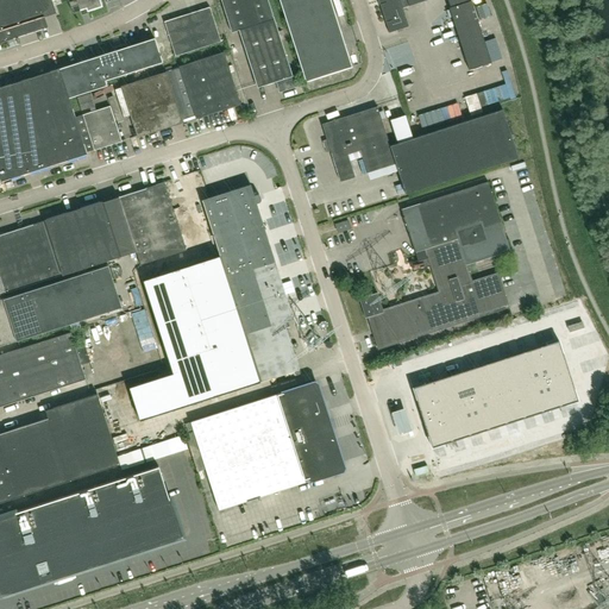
[(55,12),(51,0),(0,0),(0,45),(1,45),(2,43),(13,39),(12,37),(46,26),(43,17),(55,12)]
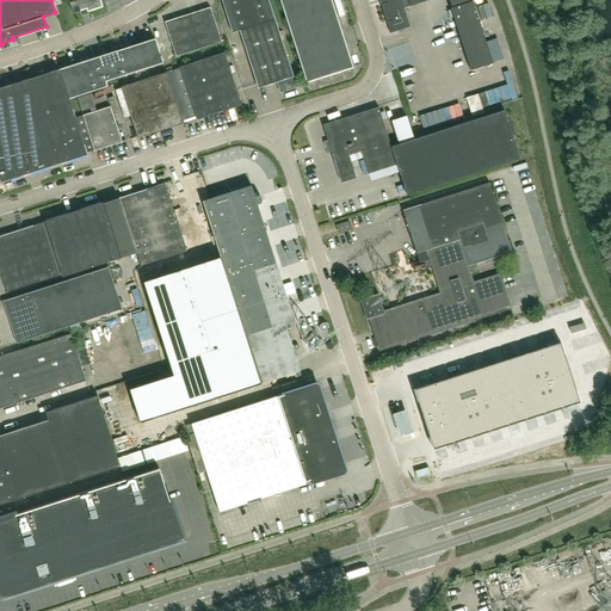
[(87,11),(103,6),(100,0),(67,0),(68,1),(72,11),(73,12),(80,10),(81,12),(87,11)]
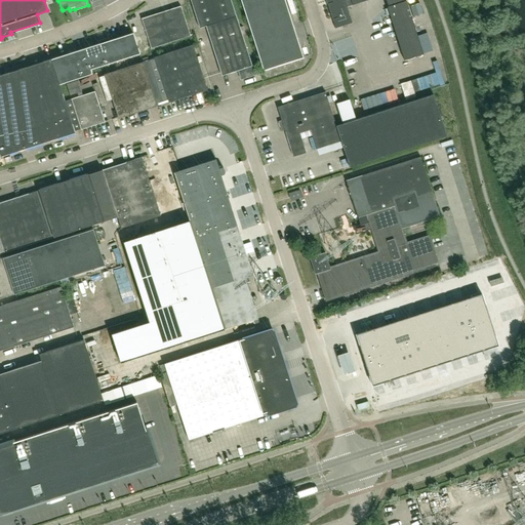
[(236,15),(231,0),(190,0),(199,28),(200,28),(205,25),(236,15)]
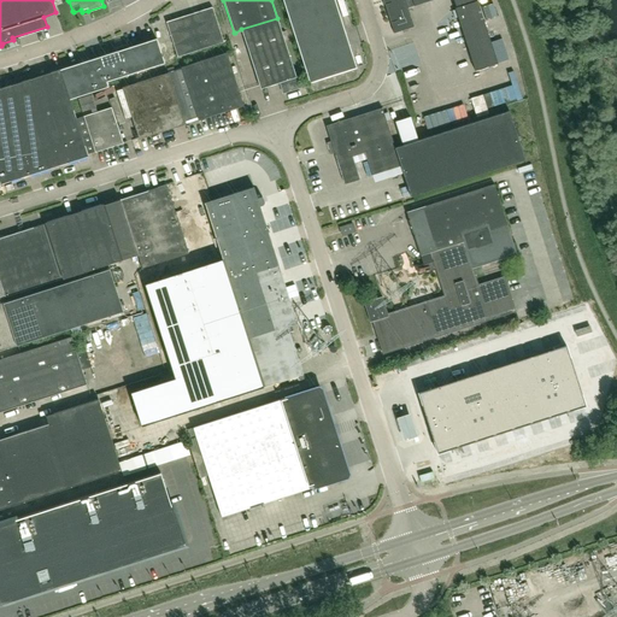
[(334,0),(282,0),(310,82),(356,68),(335,5),(334,0)]
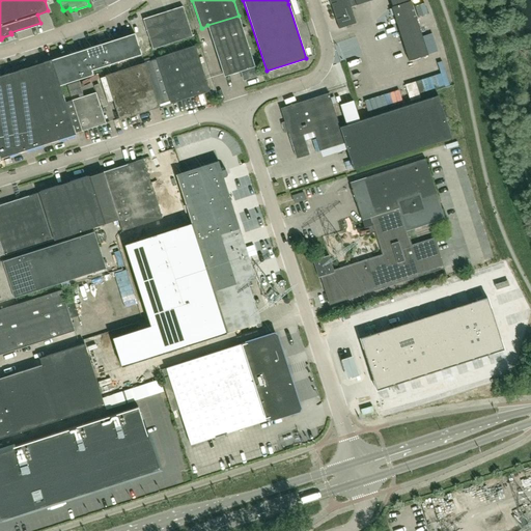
[(428,55),(410,0),(329,0),(338,29),(356,23),(351,7),(371,0),(390,0),(392,6),(391,6),(409,61),(428,55)]
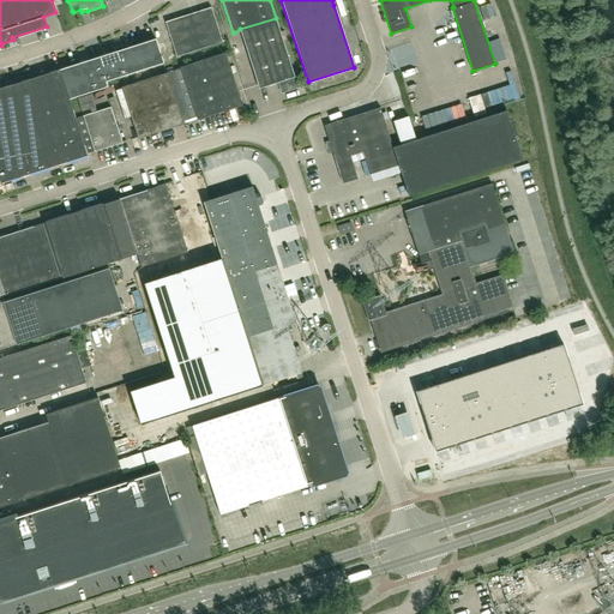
[(222,42),(211,7),(166,22),(176,56),(222,42)]
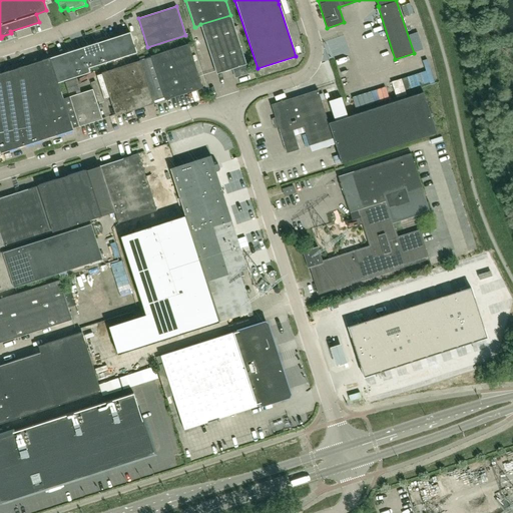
[(244,60),(230,15),(200,24),(216,73),(232,68),(235,77),(252,72),(248,59),(244,60)]
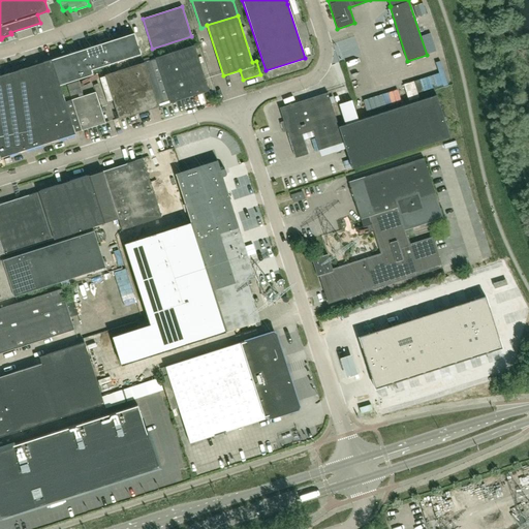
[(100,41),(101,43),(65,55),(58,57),(66,83),(93,74),(91,69),(141,54),(134,33),(110,41),(109,39),(107,38),(100,40),(100,41)]
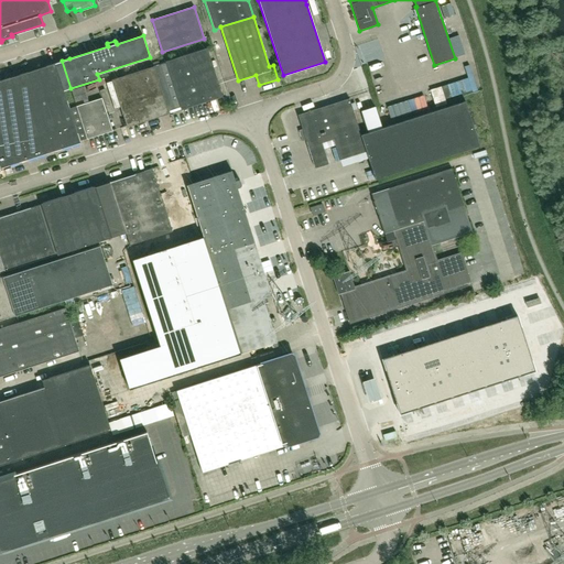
[(166,63),(160,65),(175,111),(193,106),(221,96),(206,49),(165,62),(166,63)]
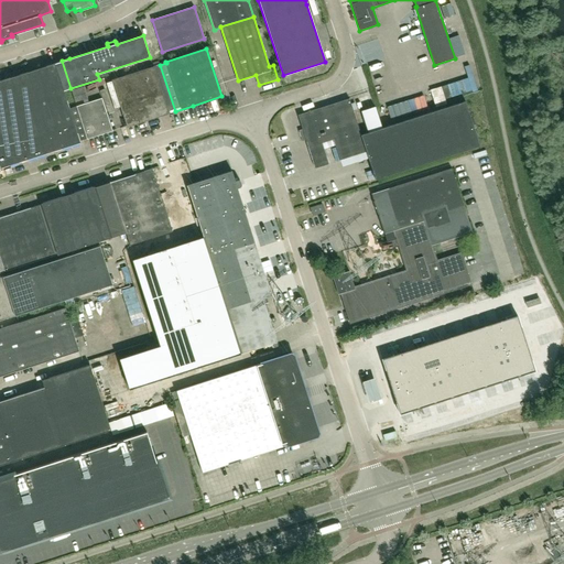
[(69,109),(64,90),(71,88),(62,61),(54,63),(46,66),(0,80),(0,166),(0,167),(80,142),(79,141),(69,109)]
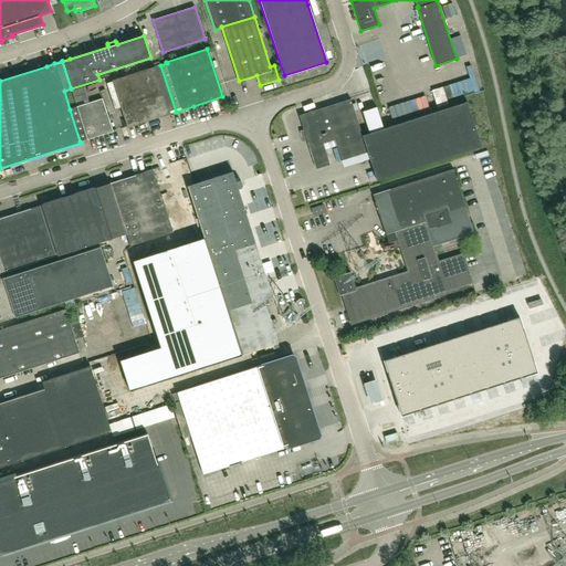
[(169,114),(176,112),(160,65),(112,81),(127,127),(169,114)]
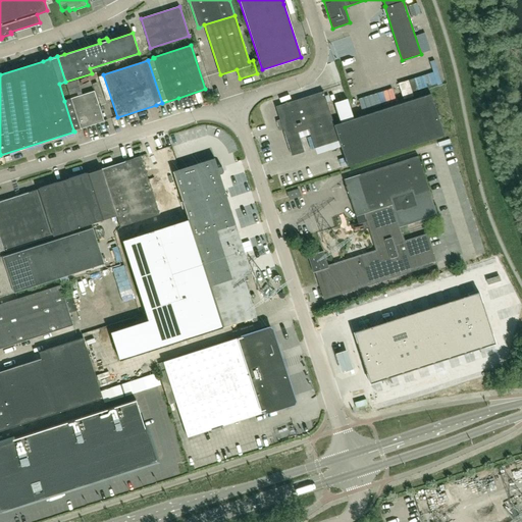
[(70,99),(64,101),(73,131),(80,128),(103,120),(94,91),(83,94),(77,81),(66,84),(69,95),(77,93),(79,96),(70,98),(70,99)]
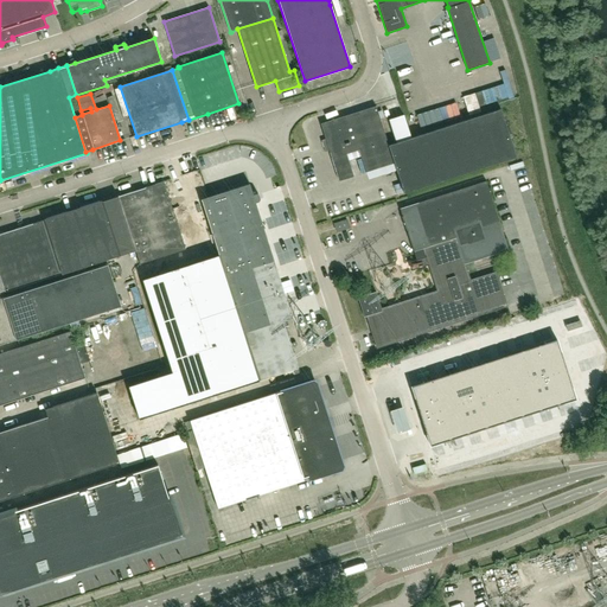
[(376,106),(320,123),(325,139),(321,140),(325,152),(330,151),(339,181),(353,177),(349,160),(360,157),(366,172),(394,164),(403,192),(516,155),(500,108),(388,144),(376,106)]
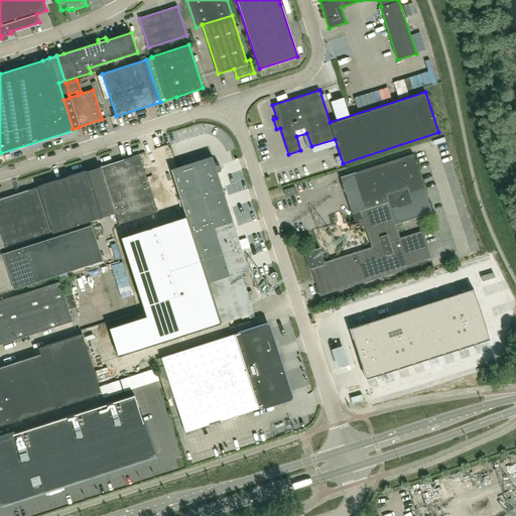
[(189,107),(202,103),(199,94),(187,98),(189,107)]
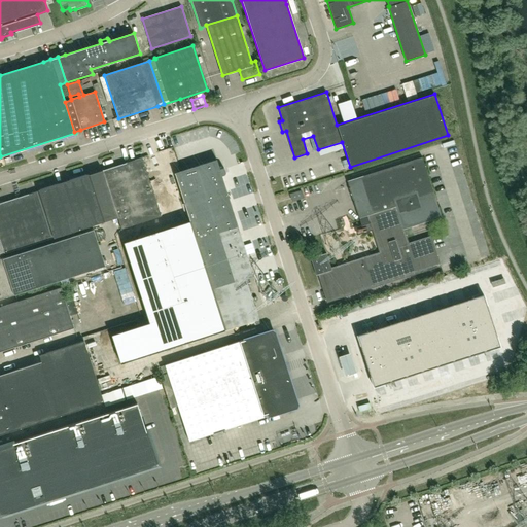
[(328,299),(438,264),(440,267),(441,266),(431,236),(430,236),(408,243),(402,229),(441,217),(422,156),(421,157),(348,181),(348,180),(347,180),(359,218),(360,218),(359,217),(367,215),(380,252),(330,268),(326,253),(310,258),(316,275),(320,274),(328,299)]
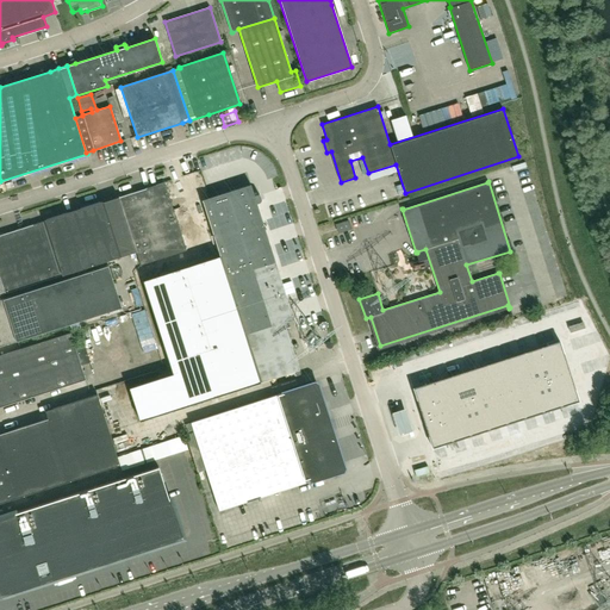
[(186,250),(163,182),(118,198),(139,266),(186,250)]
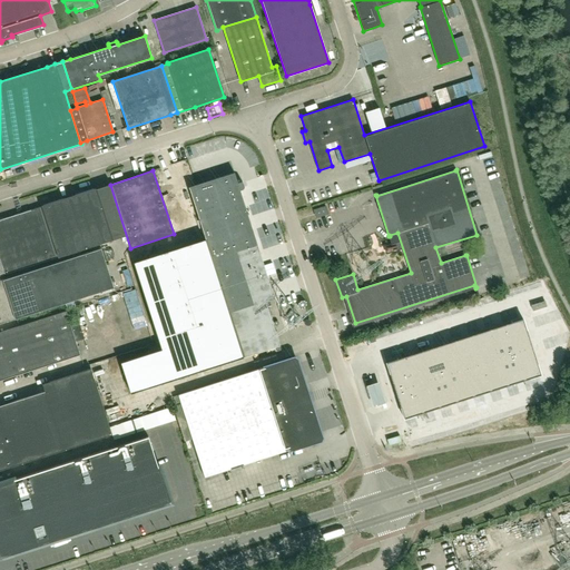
[(237,183),(234,173),(188,187),(208,249),(185,256),(190,274),(143,290),(157,334),(265,301),(274,298),(239,189),(242,189),(244,187),(242,183),(239,182),(237,183)]
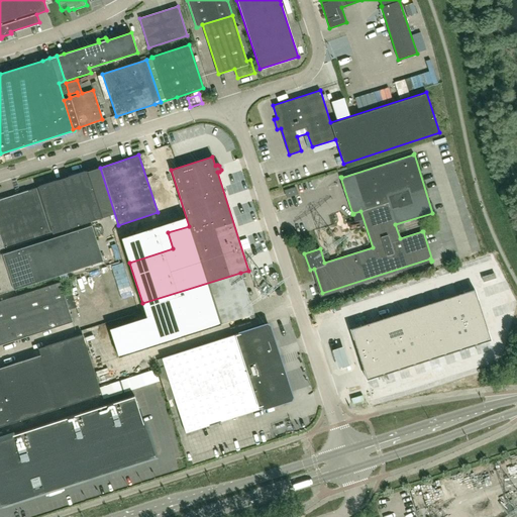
[(336,168),(342,166),(340,159),(334,161),(336,168)]
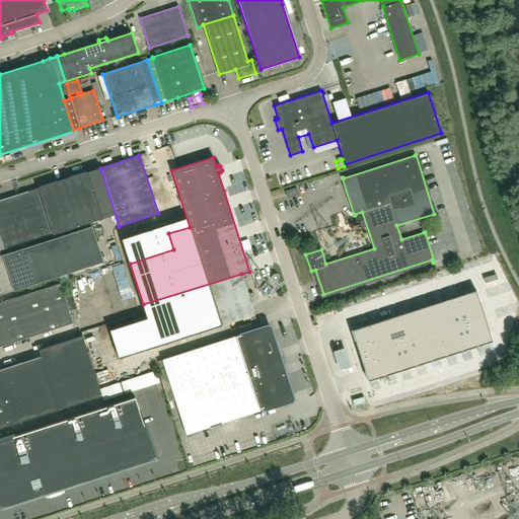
[(102,218),(88,172),(35,189),(51,235),(75,227),(102,218)]
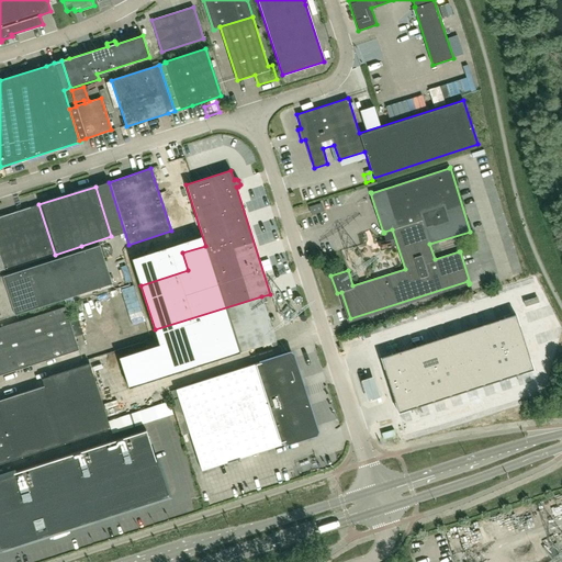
[(323,211),(321,203),(310,208),(310,209),(312,215),(323,211)]
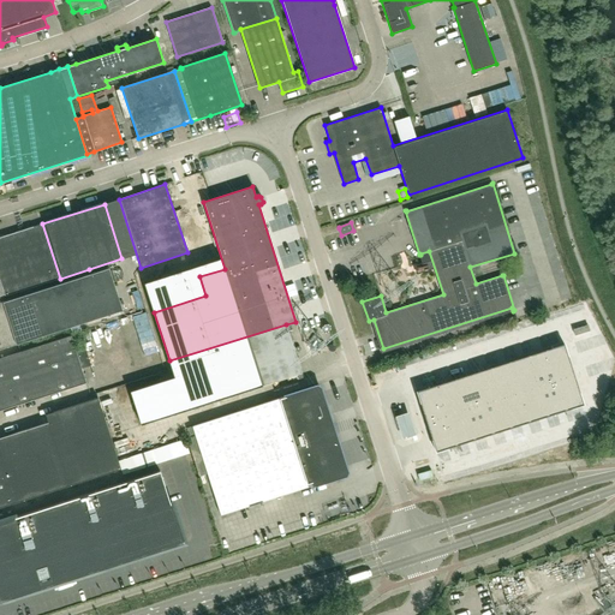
[(60,279),(42,224),(0,237),(0,278),(5,294),(5,297),(22,291),(60,279)]
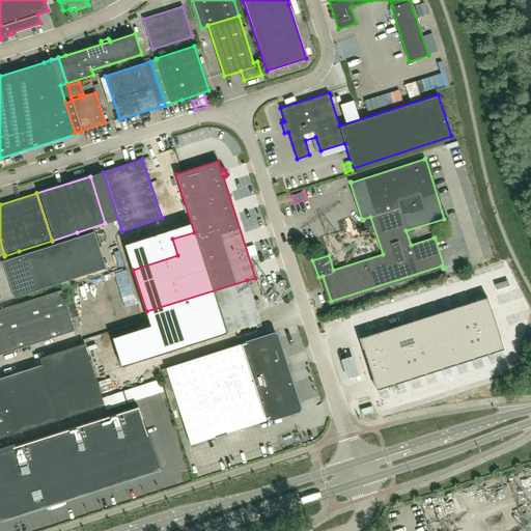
[(20,255),(0,261),(0,301),(14,297),(106,268),(93,231),(77,236),(77,232),(52,241),(19,251),(20,255)]
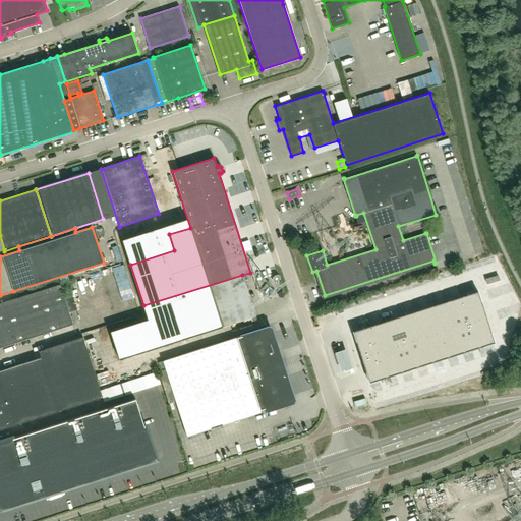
[(148,319),(110,331),(119,359),(255,315),(242,275),(143,306),(148,319)]
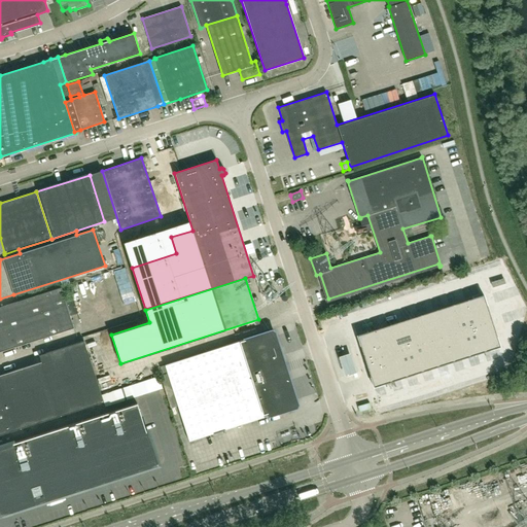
[(504,278),(491,282),(493,287),(505,283),(504,278)]
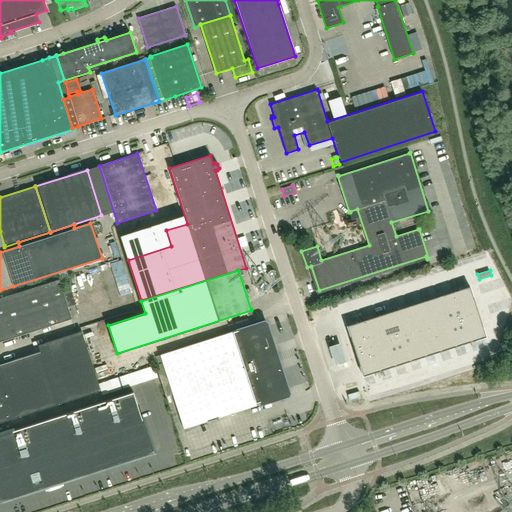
[(0,341),(72,319),(68,307),(75,304),(71,289),(63,292),(59,280),(0,298),(0,341)]
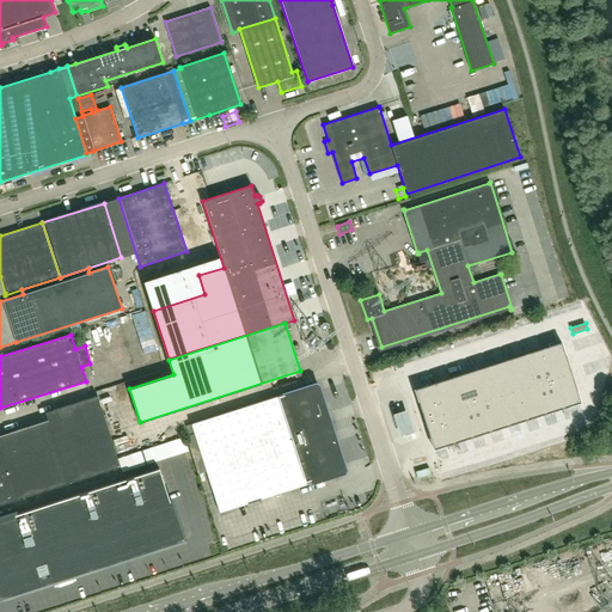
[(558,342),(411,389),(432,450),(577,403),(558,342)]
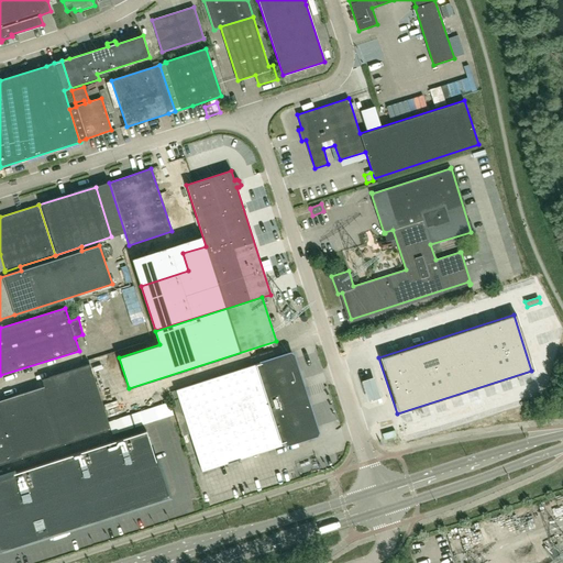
[(112,332),(102,335),(109,356),(119,353),(112,332)]
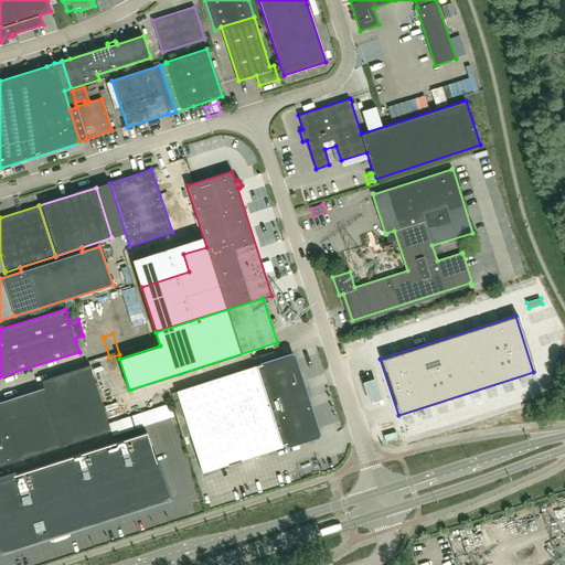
[(319,433),(294,356),(291,354),(287,355),(262,363),(262,364),(257,365),(256,365),(177,391),(203,472),(283,447),(281,444),(287,443),(287,444),(290,445),(295,444),(312,438),(312,437),(318,436),(319,433)]
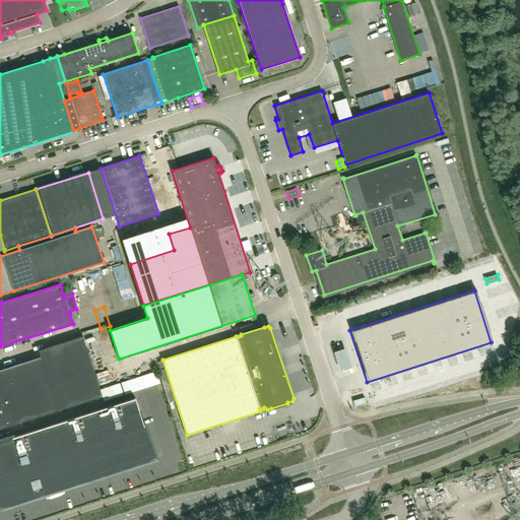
[(0,429),(102,396),(82,336),(39,350),(41,356),(0,370),(0,429)]
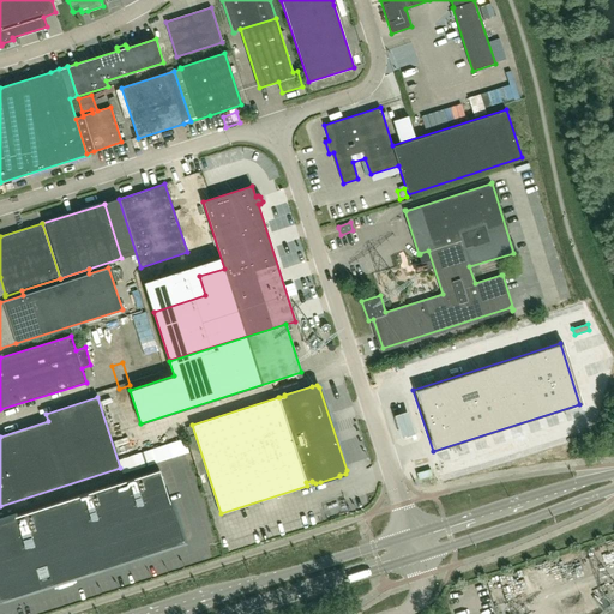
[(182,540),(179,530),(160,470),(0,521),(0,595),(1,599),(42,585),(38,576),(49,573),(52,582),(109,564),(108,558),(119,555),(120,560),(155,549),(154,543),(163,540),(166,546),(182,540)]
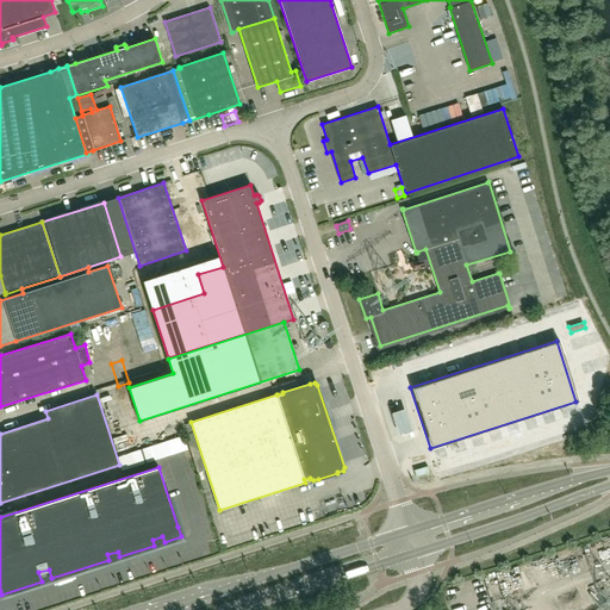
[(241,530),(243,539),(262,535),(261,527),(241,530)]
